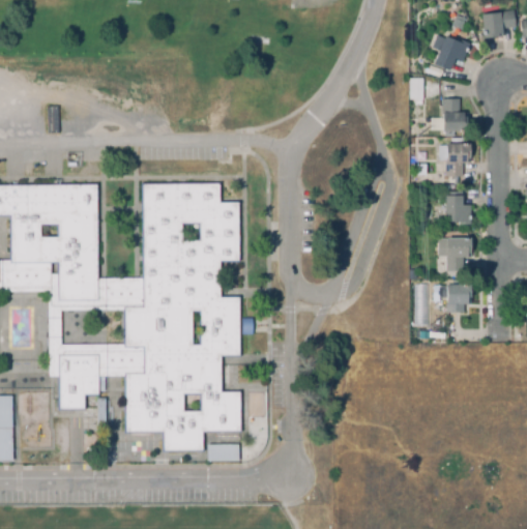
[(486,42),(481,18),(514,12),(517,31),(502,33),(503,39),(486,42)]
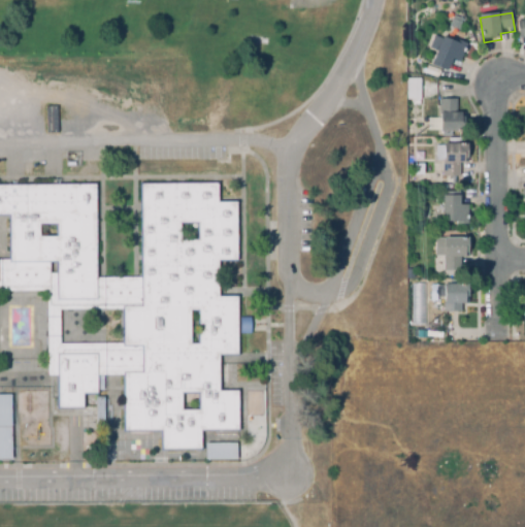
[(455,31),(458,24),(466,28),(463,34),(455,31)]
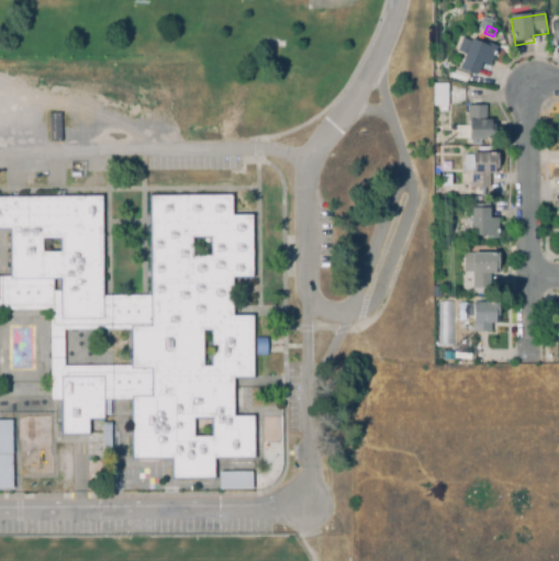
[(478,78),(460,71),(472,42),(487,47),(488,45),(499,49),(491,68),(483,65),(478,78)]
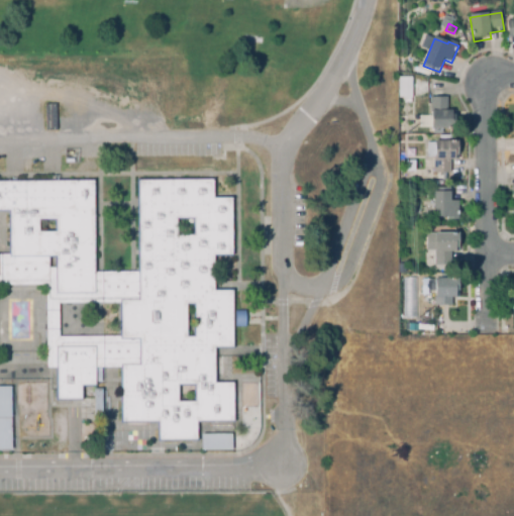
[(419,65),(434,71),(431,77),(416,71),(419,65)]
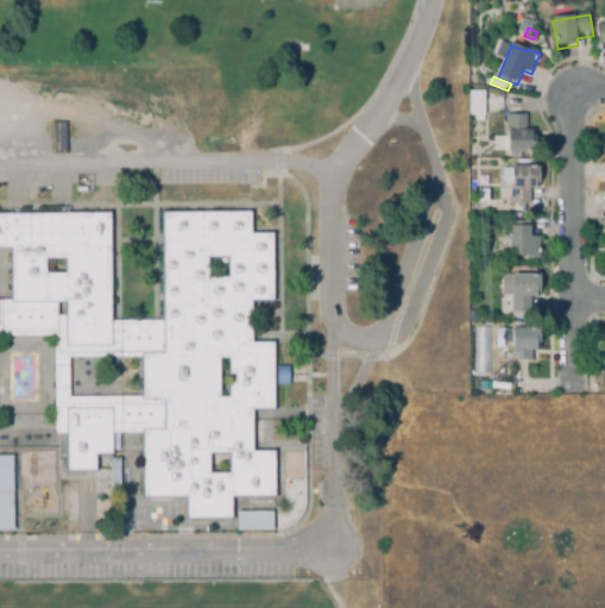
[(470,91),(487,91),(487,118),(471,118),(470,91)]
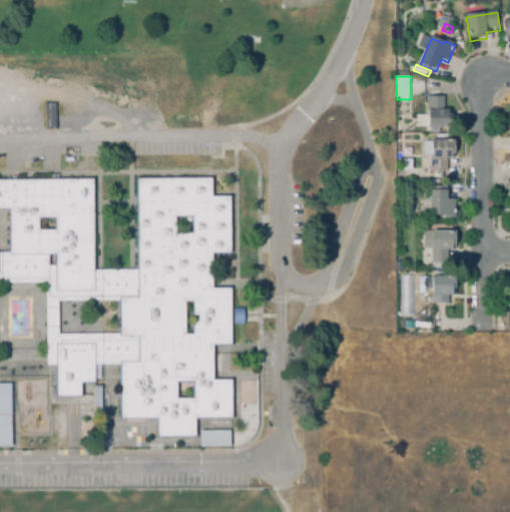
[(429,131),(428,99),(445,98),(445,111),(449,111),(449,115),(452,115),(453,130),(429,131)]
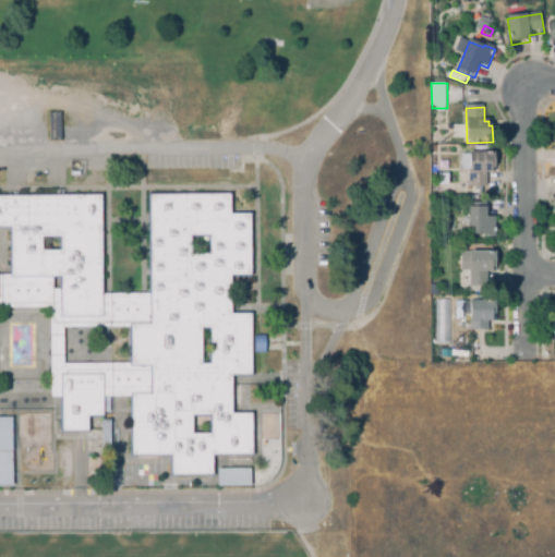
[(470,190),(470,155),(495,154),(496,170),(492,170),(492,174),(487,174),(487,189),(470,190)]
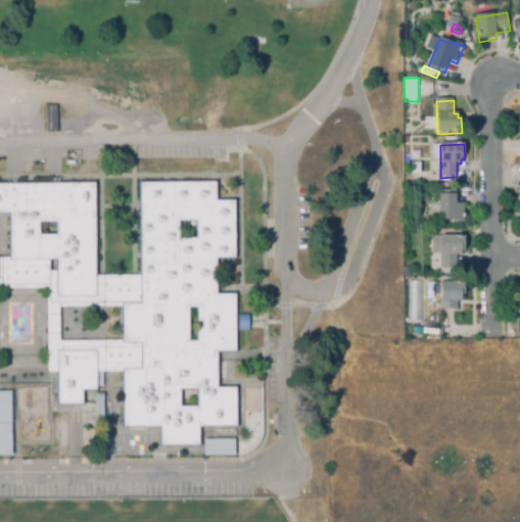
[(0,182),(97,182),(97,274),(140,274),(140,180),(219,180),(219,199),(237,199),(237,259),(219,259),(220,292),(238,292),(238,352),(220,352),(220,386),(238,386),(239,428),(201,428),(201,447),(159,447),(159,428),(123,428),(123,372),(98,372),(98,391),(85,391),(85,406),(57,406),(57,372),(48,372),(48,288),(0,288),(0,257),(10,257),(9,215),(0,215),(0,182)]
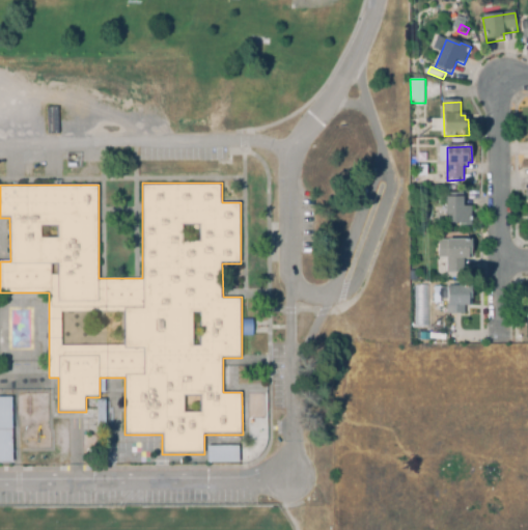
[(446,226),(446,195),(464,195),(464,208),(472,208),(472,226),(446,226)]
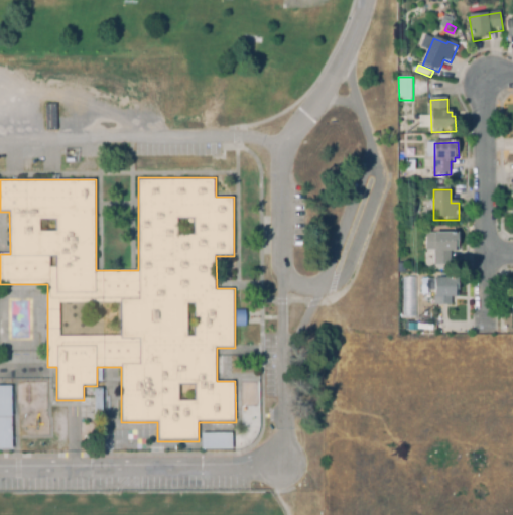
[(452,267),(434,267),(435,235),(459,235),(459,249),(456,249),(456,254),(452,254),(452,267)]
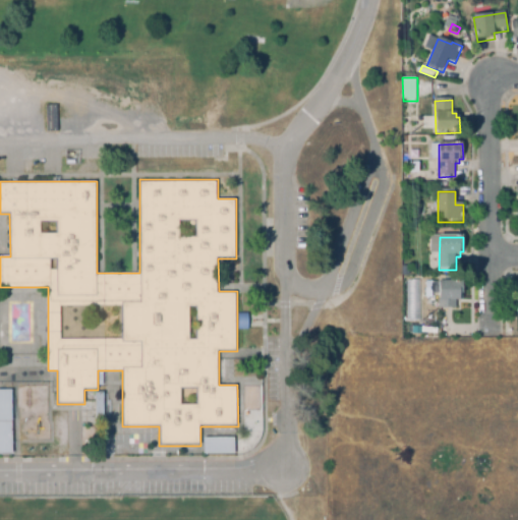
[(408,321),(421,321),(420,281),(408,281),(408,321)]
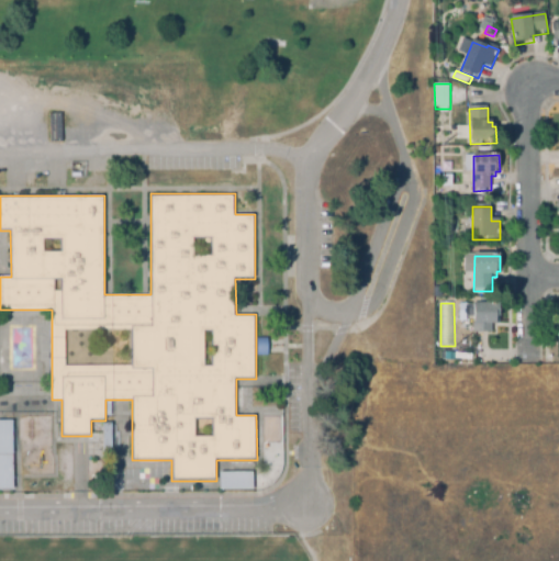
[(476,336),(474,305),(500,304),(501,325),(492,326),(493,335),(476,336)]
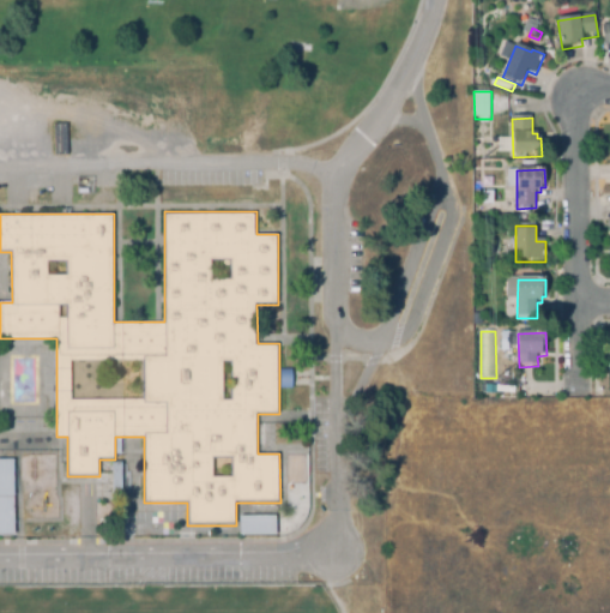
[(281,370),(294,370),(294,389),(281,389),(281,370)]
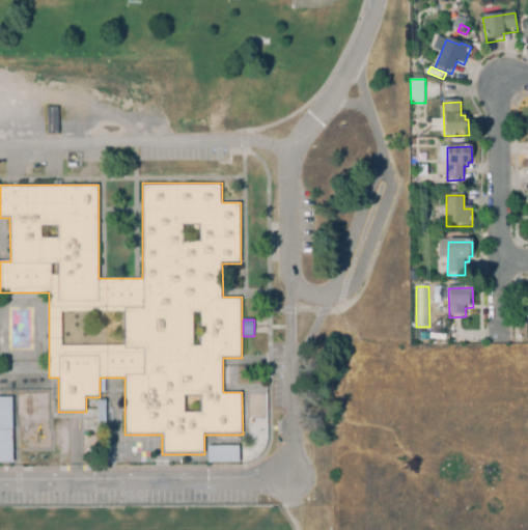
[(0,396),(12,396),(12,463),(0,463),(0,396)]
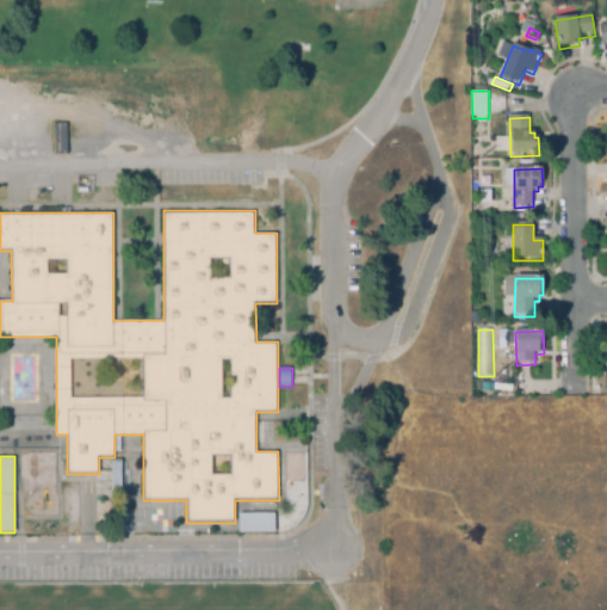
[(125,501),(116,501),(116,469),(116,468),(116,457),(125,457),(125,463),(125,501)]
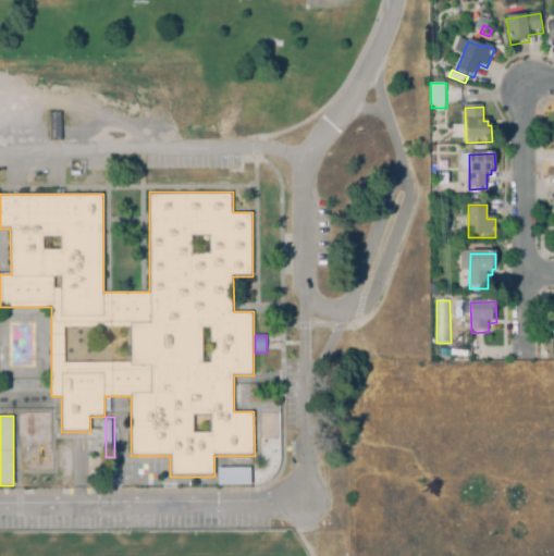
[(218,468),(251,468),(251,485),(218,485),(218,468)]
